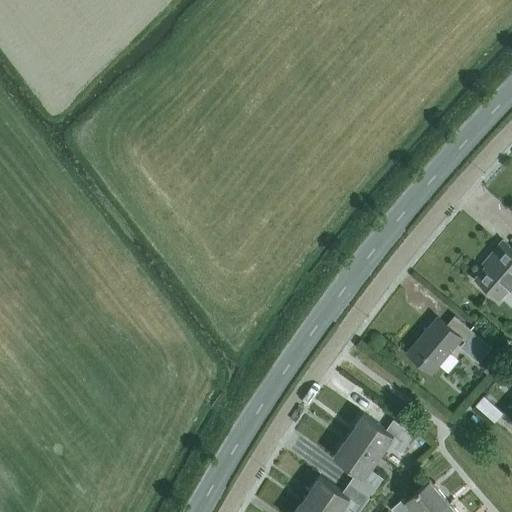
[(511,247),(503,240),(491,254),(497,259),(490,267),(488,265),(476,279),(499,298),(511,282),(511,247)]
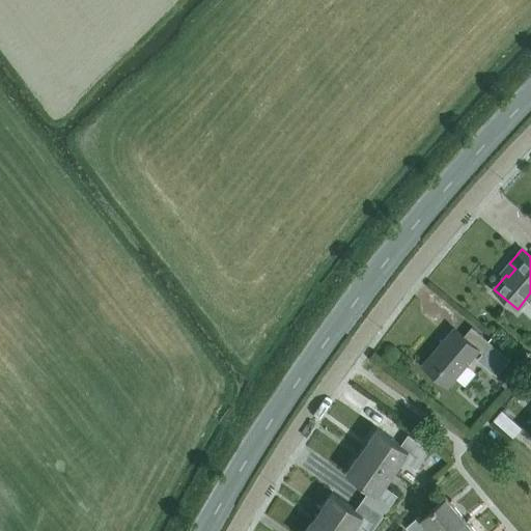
[(464,336),(454,328),(422,364),(448,386),(455,378),(465,386),(475,373),(466,365),(479,350),(483,354),(478,360),(497,375),(510,360),(472,327),(464,336)]
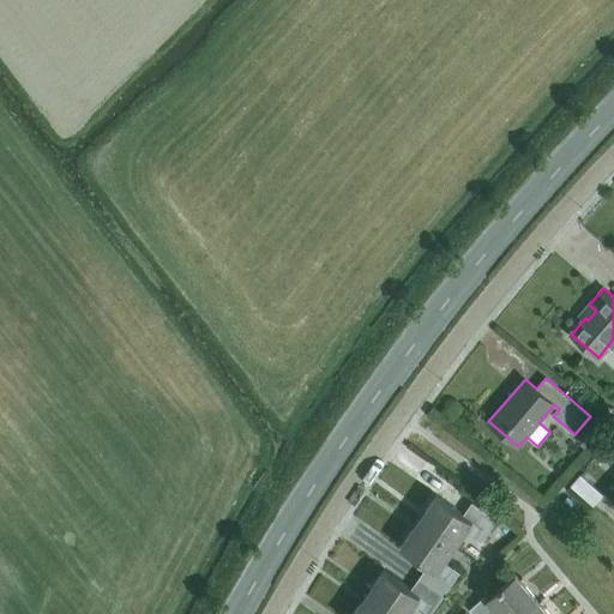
[(589,425),(576,440),(585,447),(597,433),(589,425)]
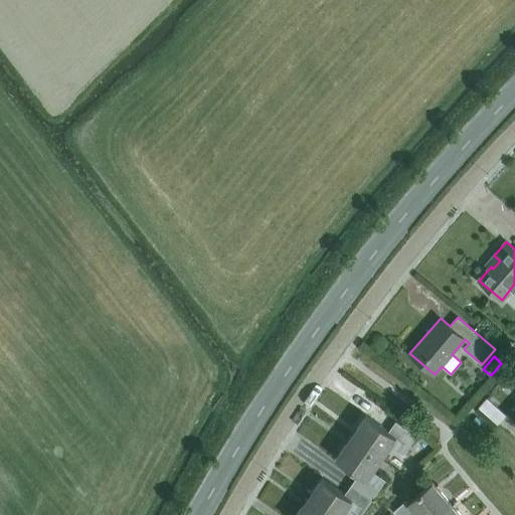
[(505,414),(489,400),(481,408),(498,423),(505,414)]
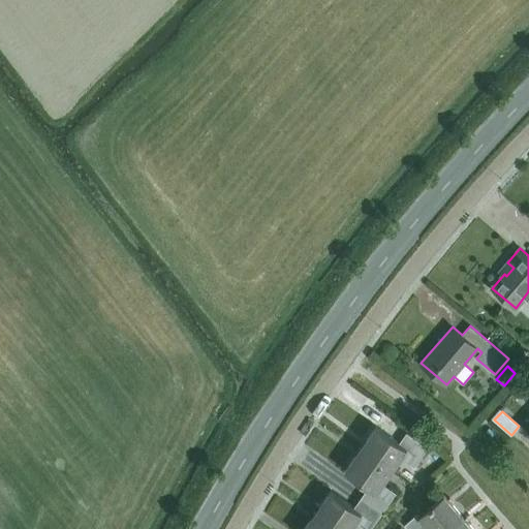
[(414,467),(428,447),(407,433),(400,443),(376,427),(363,446),(394,468),(401,458),(414,467)]
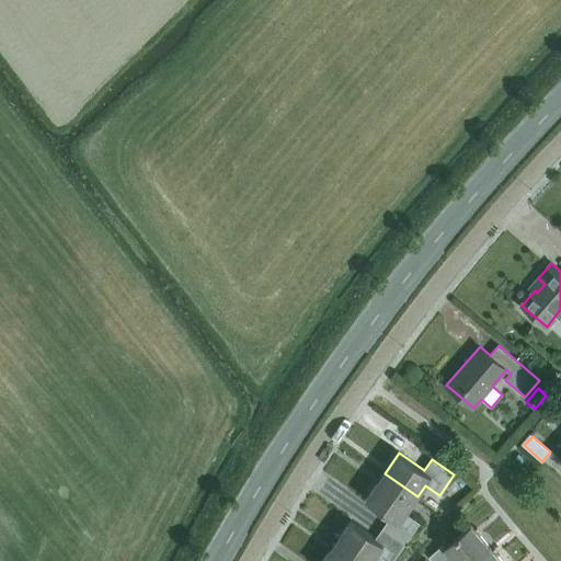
[(418,496),(385,473),(366,500),(391,516),(387,522),(410,538),(420,523),(405,513),(418,496)]
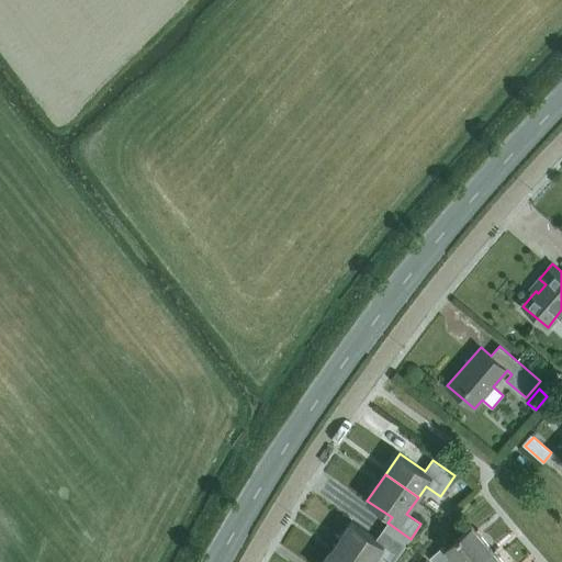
[(393,561),(411,539),(388,523),(377,539),(351,521),(341,537),(374,560),(378,554),(388,561),(393,561)]
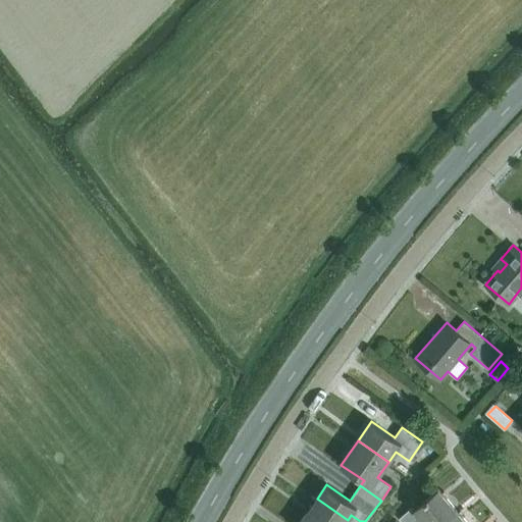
[(413,506),(399,518),(403,521),(408,521),(418,514),(424,521),(437,521),(455,508),(438,488),(415,509),(413,506)]
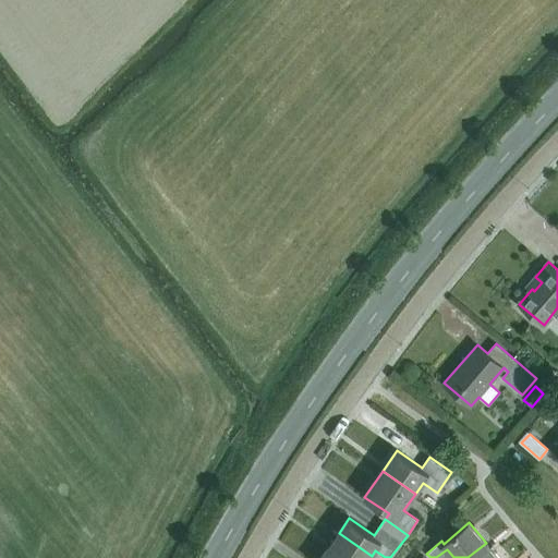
[(370,557),(372,556),(339,533),(320,557),(370,557)]
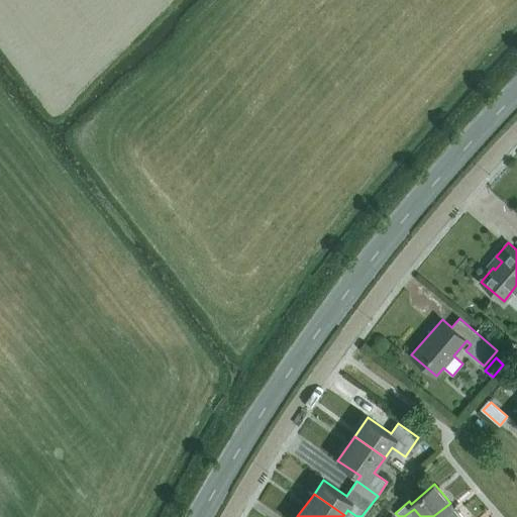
[(462,516),(450,503),(433,516),(462,516)]
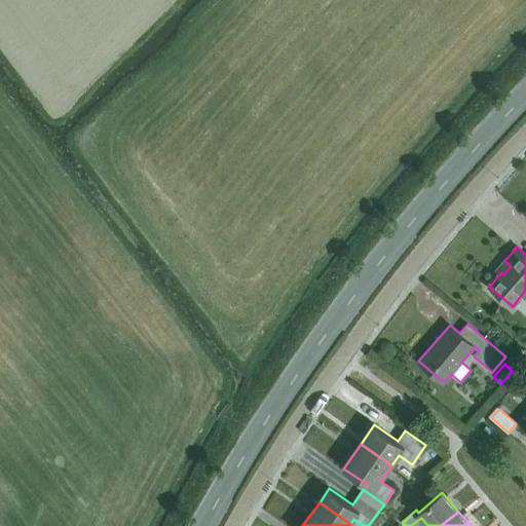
All buildings are outlined.
